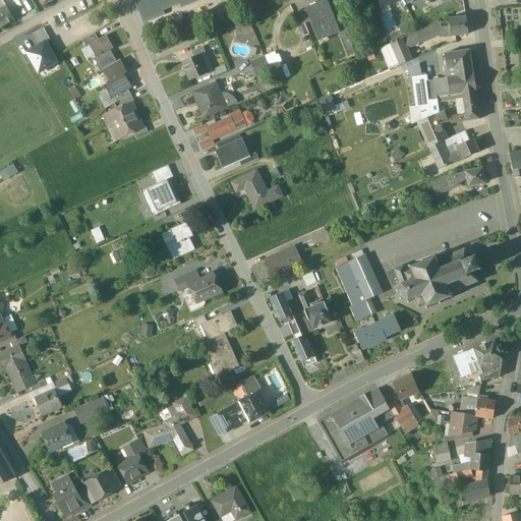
[(30,0),(14,0),(23,15),(35,8),(30,0)]
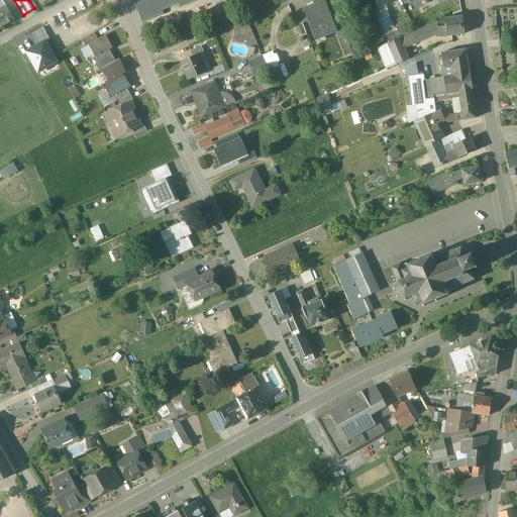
[(131,0),(141,23),(163,14),(161,10),(178,4),(179,8),(198,0),(131,0)]
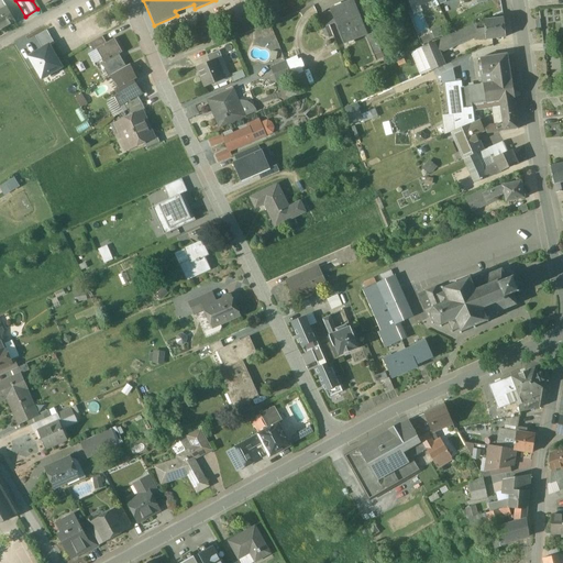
[(282,11),(276,0),(269,0),(276,13),(282,11)]
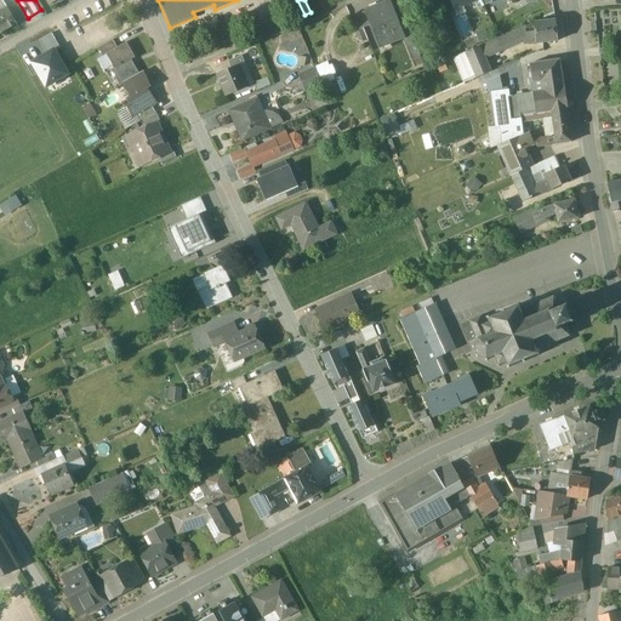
[(389,1),(364,11),(365,12),(370,24),(380,47),(404,38),(389,1)]
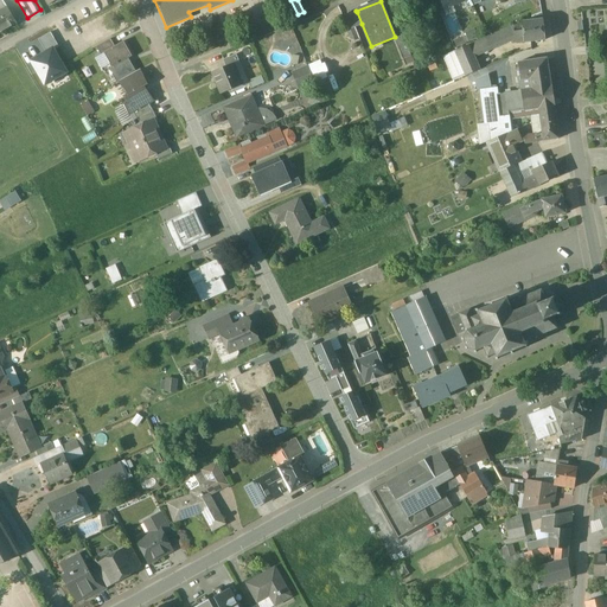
[(7,7),(0,11),(0,20),(6,31),(17,24),(7,7)]
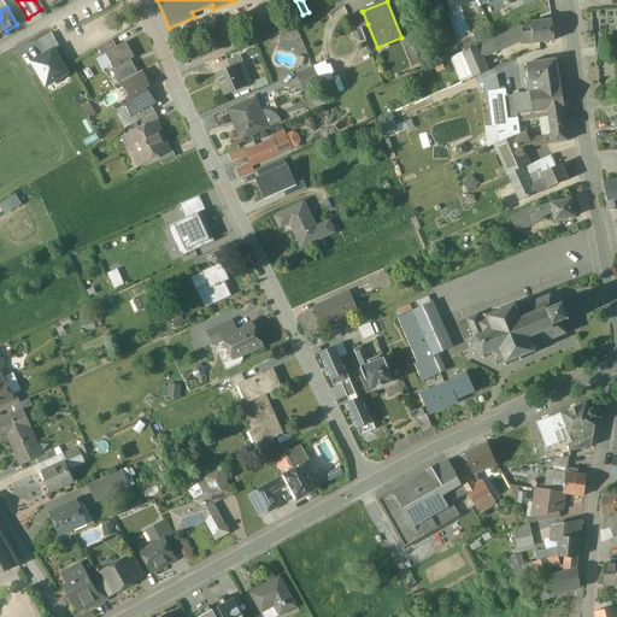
[(363,12),(356,15),(362,28),(368,24),(363,12)]
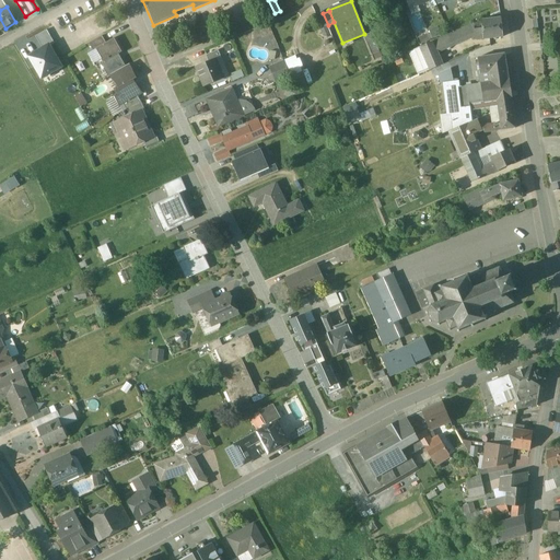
[(328,25),(323,13),(316,16),(322,27),(328,25)]
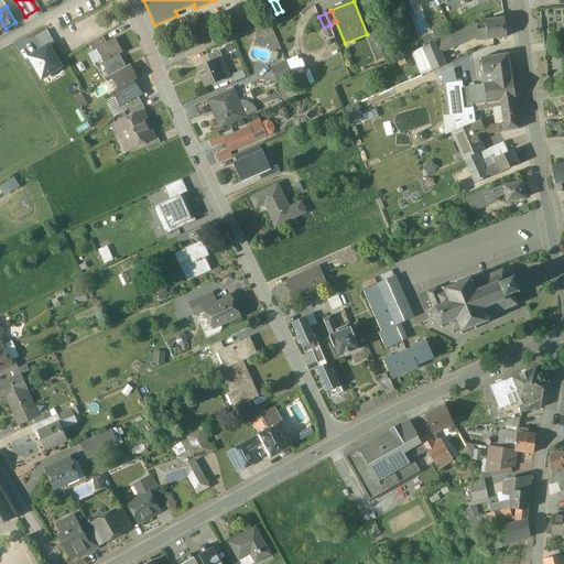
[(503,18),(485,20),(486,28),(487,39),(487,40),(506,36),(503,18)]
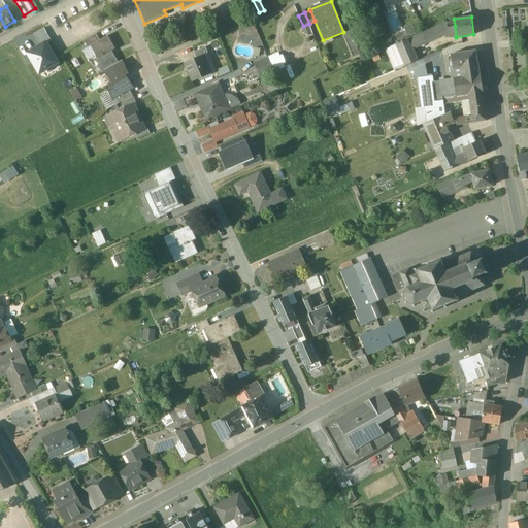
[(454,19),(446,23),(447,27),(455,26),(454,19)]
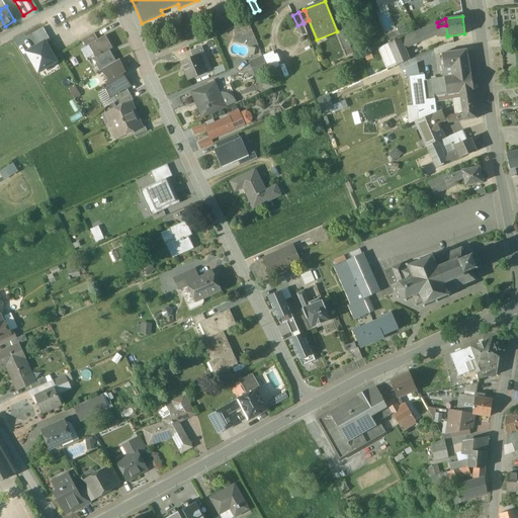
[(437,22),(400,38),(403,47),(439,31),(438,26),(437,22)]
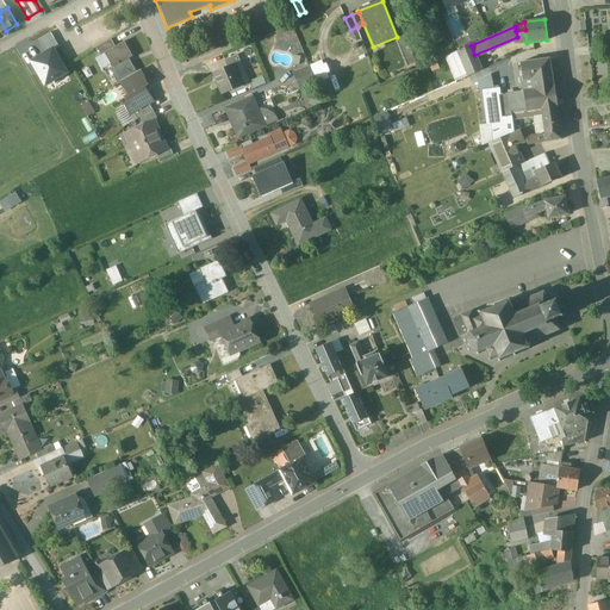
[(458,49),(481,39),(478,30),(454,39),(458,49)]
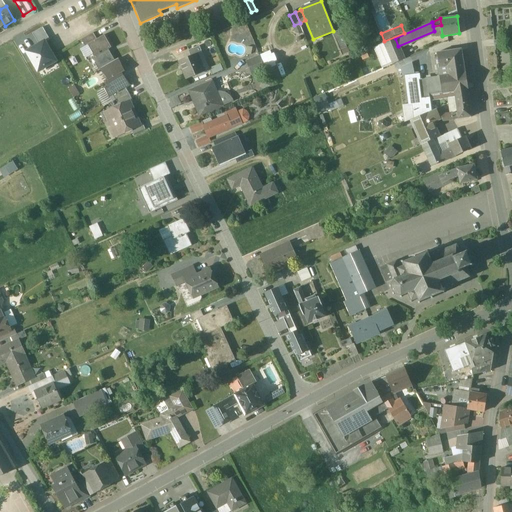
[(441,25),(433,26),(434,31),(434,36),(442,35),(441,25)]
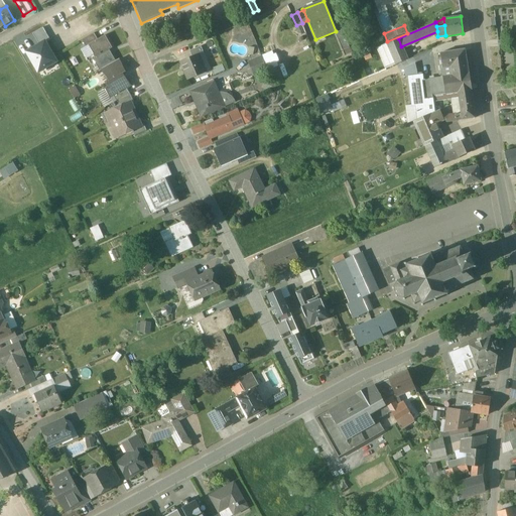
[(33,33),(39,44),(45,41),(49,39),(42,28),(33,33)]
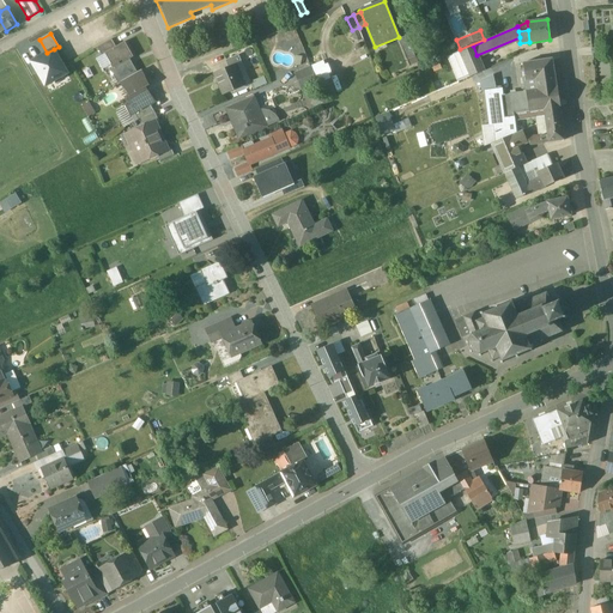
[(416,56),(407,36),(399,40),(406,60),(416,56)]
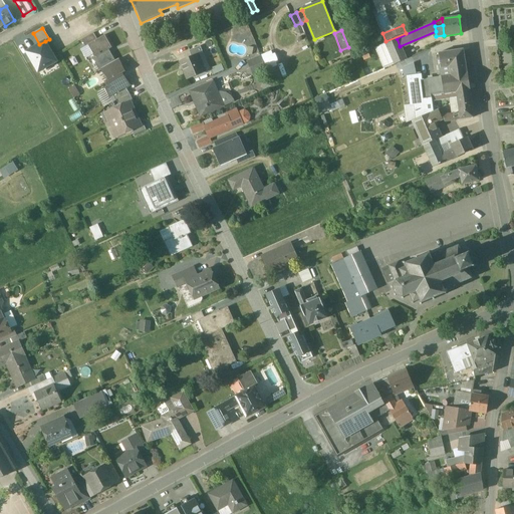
[(93,33),(81,40),(85,47),(88,45),(87,44),(97,39),(93,33)]
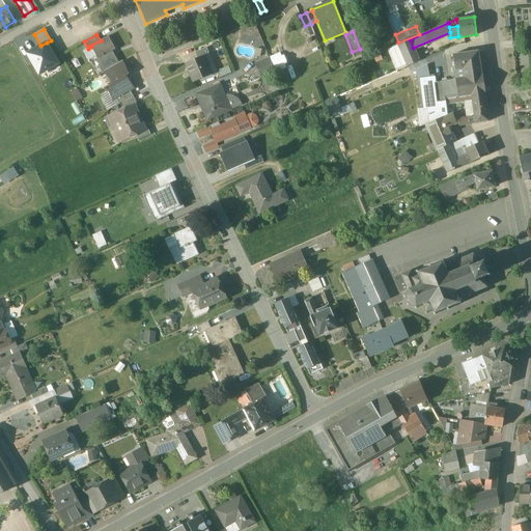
[(115,50),(108,36),(101,40),(90,46),(91,47),(98,58),(95,60),(99,65),(101,64),(105,72),(119,63),(112,51),(115,50)]
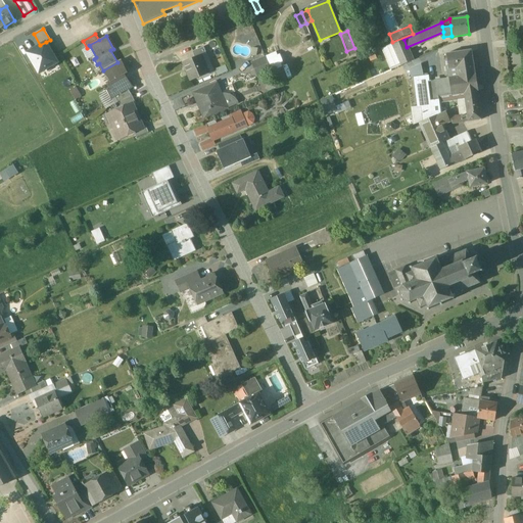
[(403,39),(392,44),(401,65),(413,60),(411,57),(407,47),(403,39)]
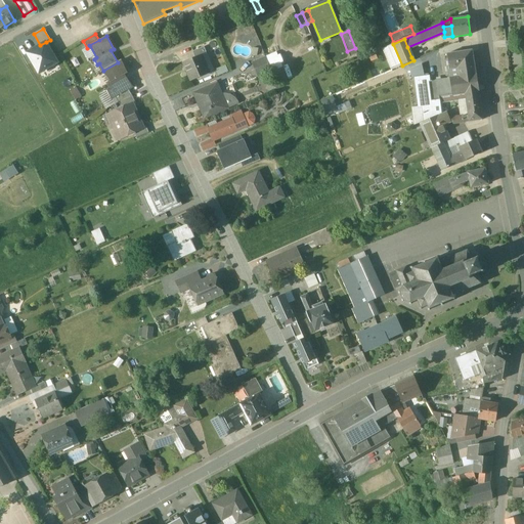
[(27,53),(39,75),(58,63),(46,42),(40,45),(27,53)]
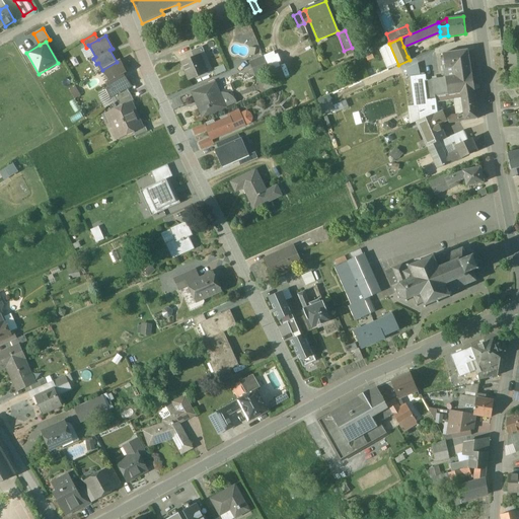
[(202,46),(191,51),(194,57),(199,55),(205,52),(202,46)]
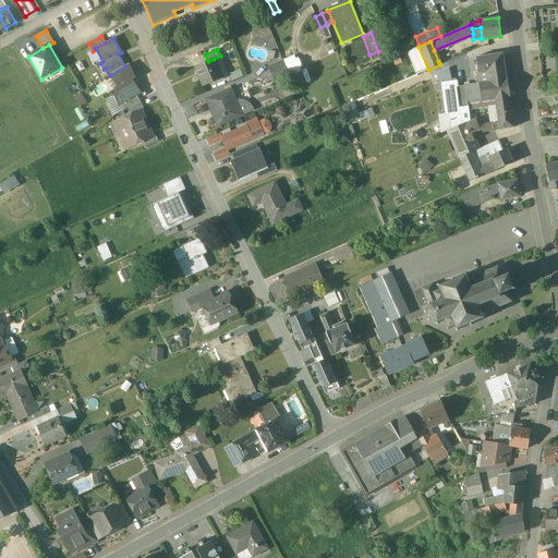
[(501,53),(475,58),(480,84),(506,80),(501,53)]
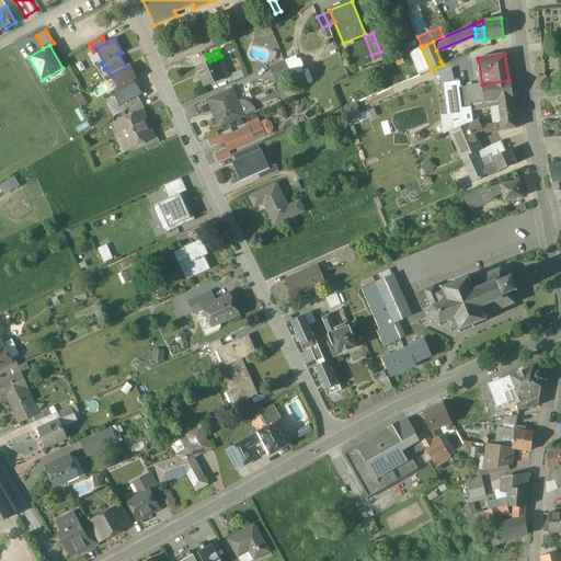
[(296,56),(270,67),(276,83),(302,72),(296,56)]
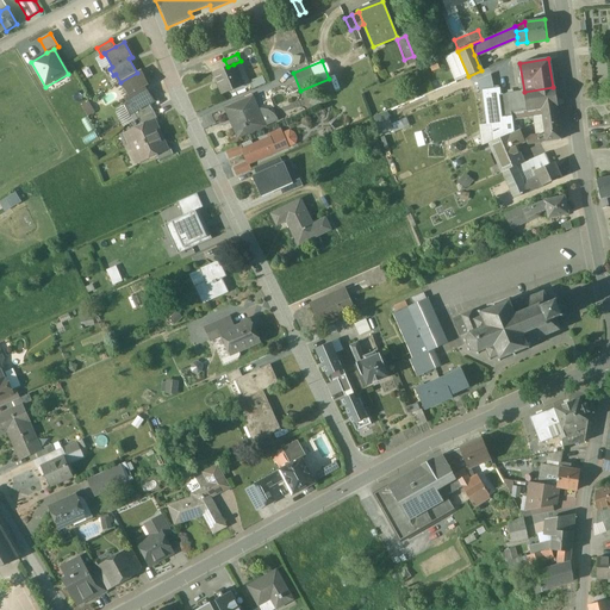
[(228,67),(213,73),(223,94),(243,86),(234,64),(228,67)]
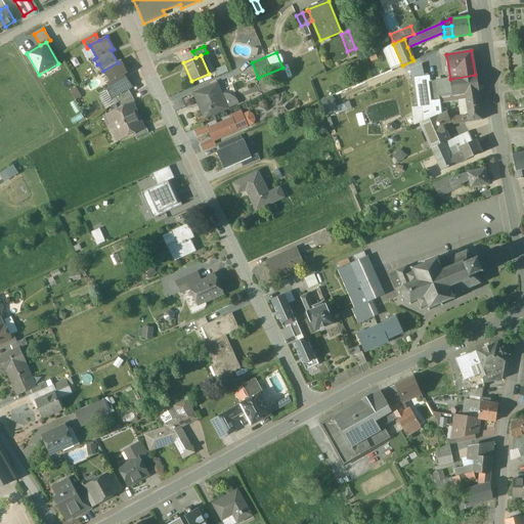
[(128,74),(121,60),(118,62),(103,71),(111,82),(107,84),(111,89),(114,88),(117,94),(118,95),(128,89),(132,87),(125,75),(128,74)]
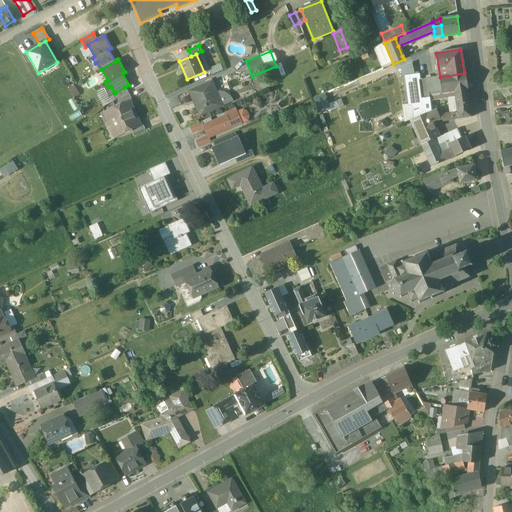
[(464,73),(440,77),(442,93),(458,90),(467,89),(464,73)]
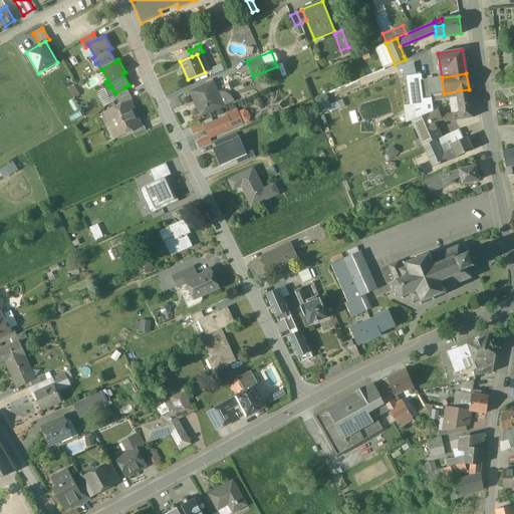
[(420,75),(408,77),(412,105),(415,104),(418,118),(434,111),(431,98),(424,99),(421,80),(420,75)]
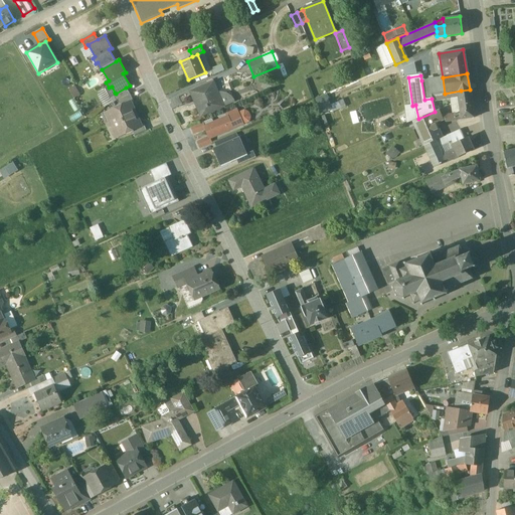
[(443,77),(421,80),(424,100),(432,99),(432,96),(445,94),(443,77)]
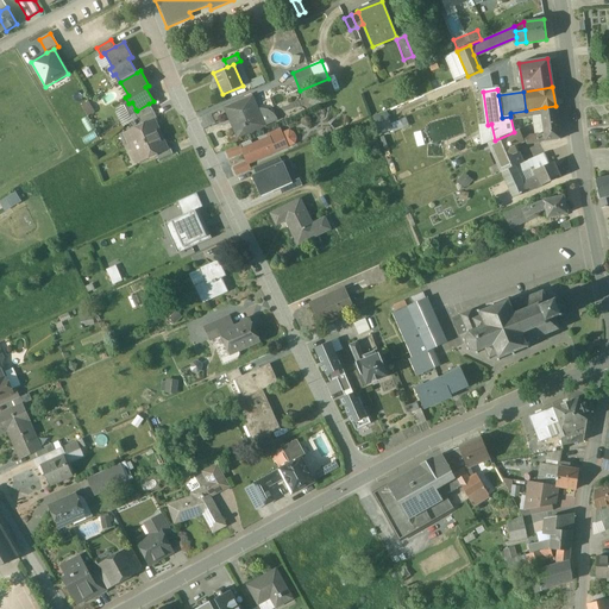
[(252,96),(227,107),(234,121),(231,123),(237,138),(257,130),(252,119),(261,115),(252,96)]
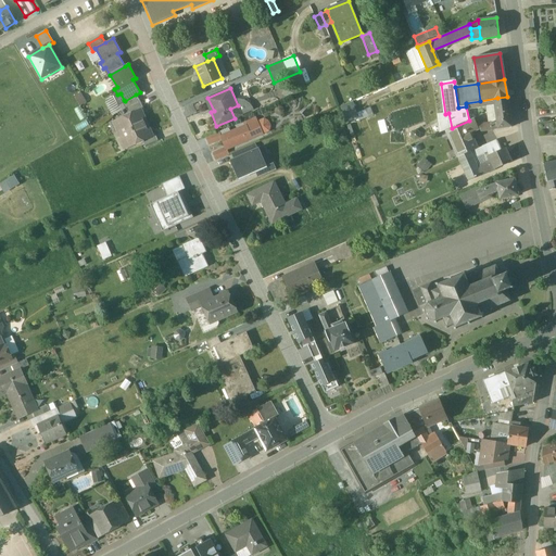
[(136,95),(125,101),(124,100),(122,102),(126,109),(127,108),(139,101),(136,95)]
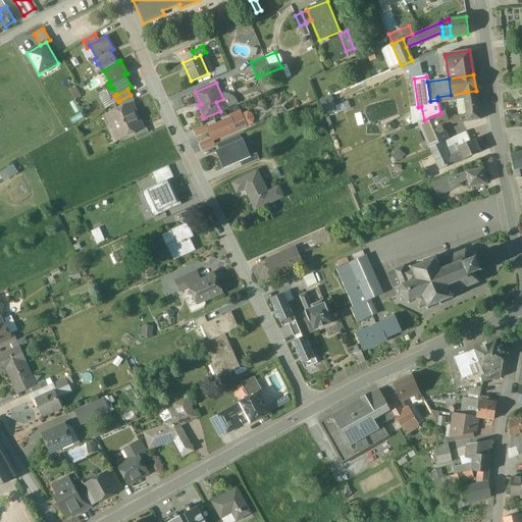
[(476,91),(467,92),(467,98),(464,99),(467,121),(480,119),(476,91)]
